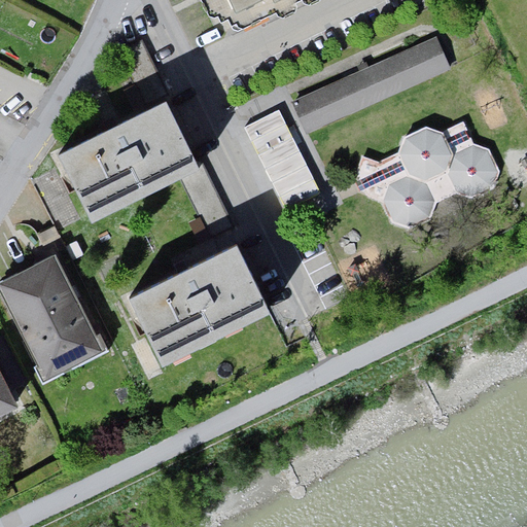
[(296,0),(221,0),(236,29),(296,0)]
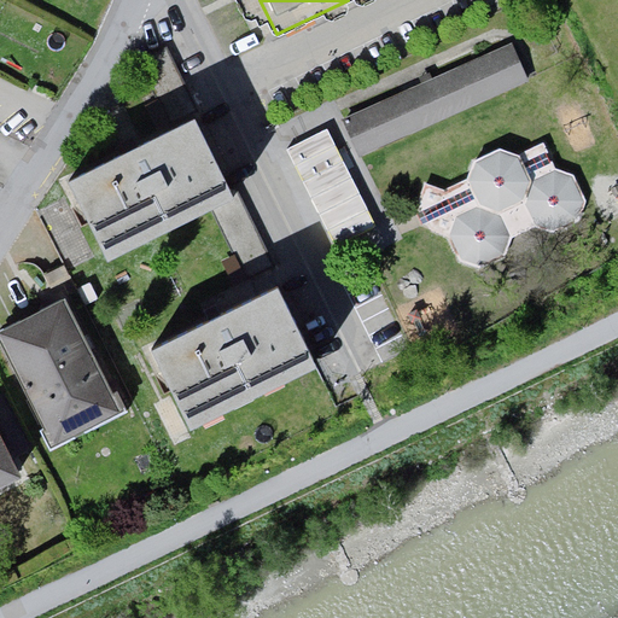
[(531,75),(514,39),(349,115),(366,152),(531,75)]
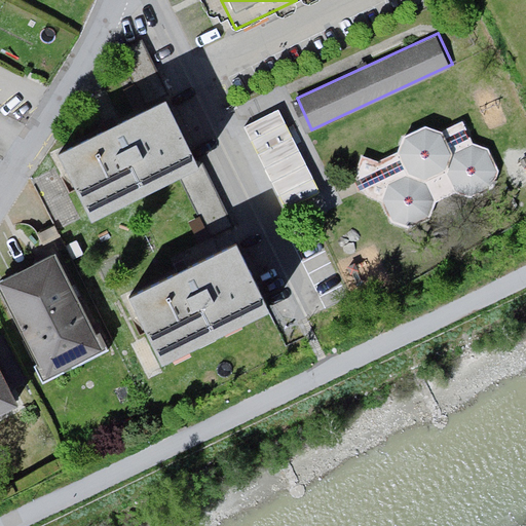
[(203,172),(167,100),(60,154),(97,226),(203,172)]
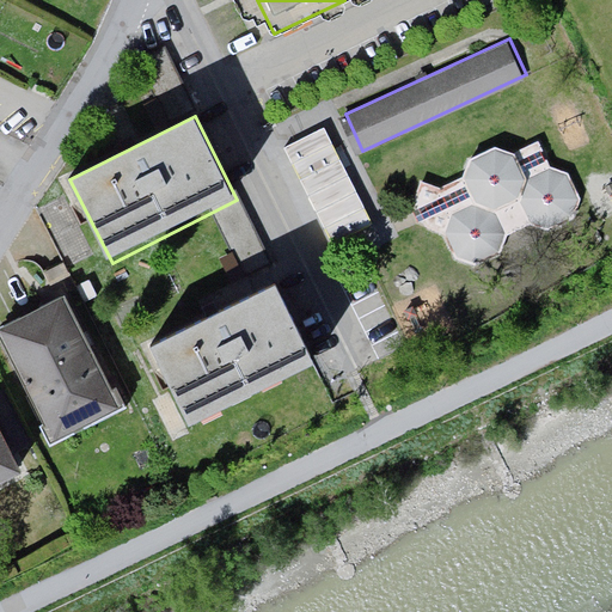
[(324,128),(281,148),(331,245),(373,226),(324,128)]
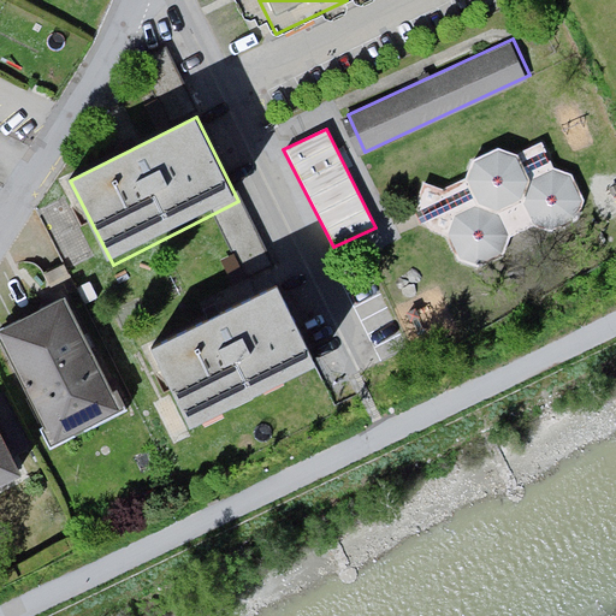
[(584,217),(592,203),(576,169),(556,165),(543,140),(520,150),(492,143),(468,160),(471,176),(443,193),(424,178),(414,208),(446,242),(458,261),(483,266),(505,259),(516,238),(539,223),(562,231),(584,217)]
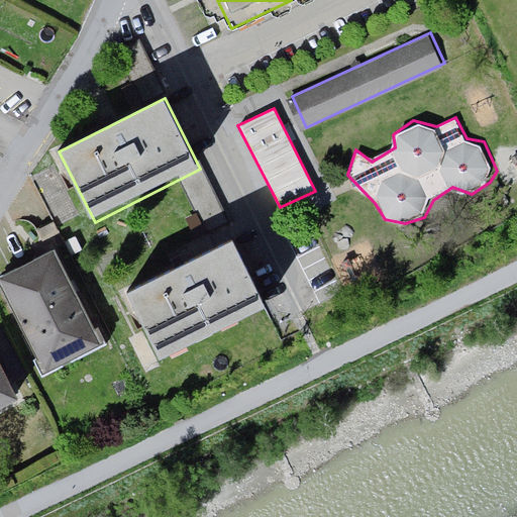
[(271,309),(238,241),(128,294),(162,363),(271,309)]
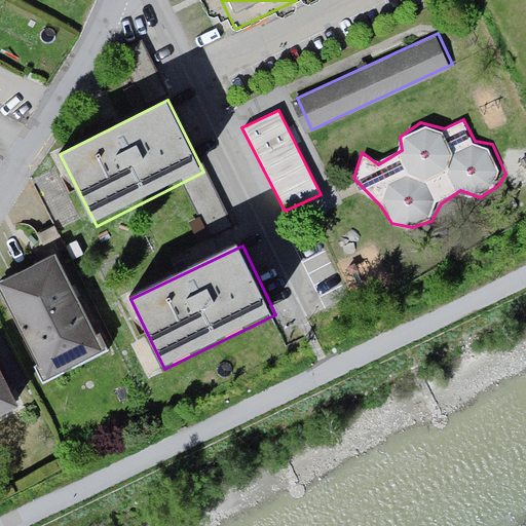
[(1,288),(46,380),(106,351),(60,258),(1,288)]
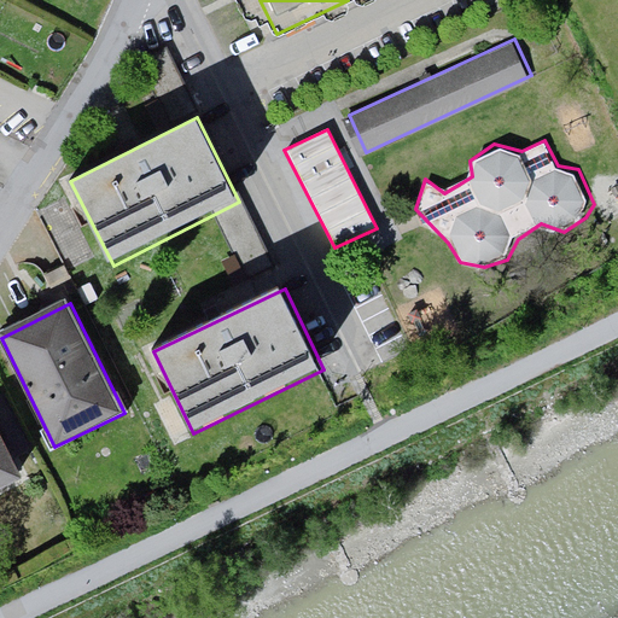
[(0,488),(27,476),(0,421),(0,488)]
